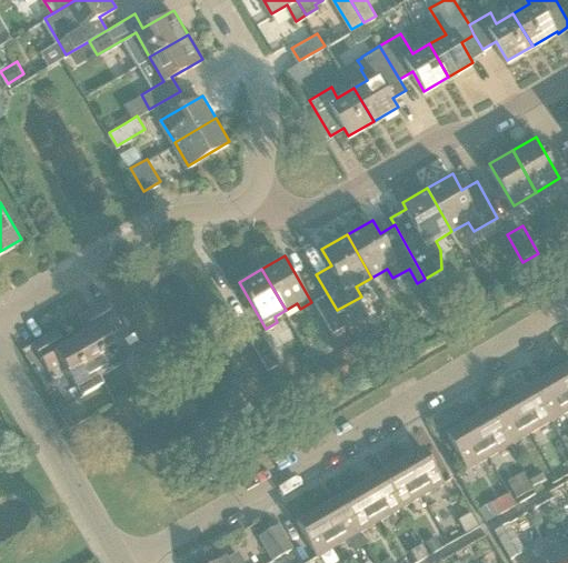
[(470,290),(462,294),(467,303),(476,298),(470,290)]
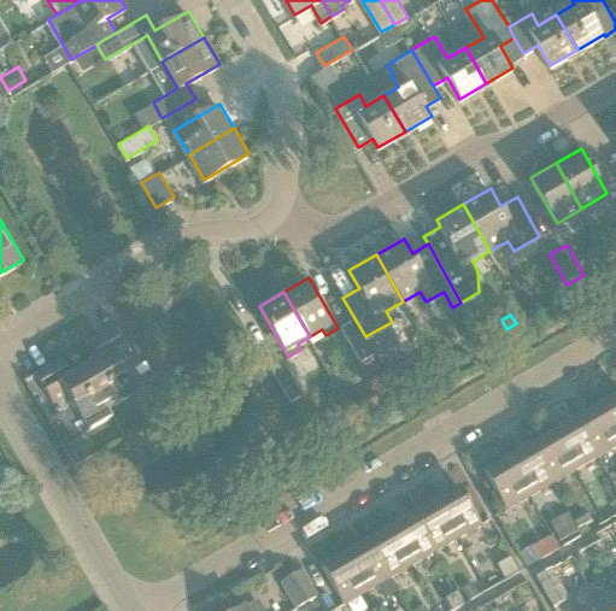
[(362,358),(374,351),(355,317),(341,324),(362,358)]
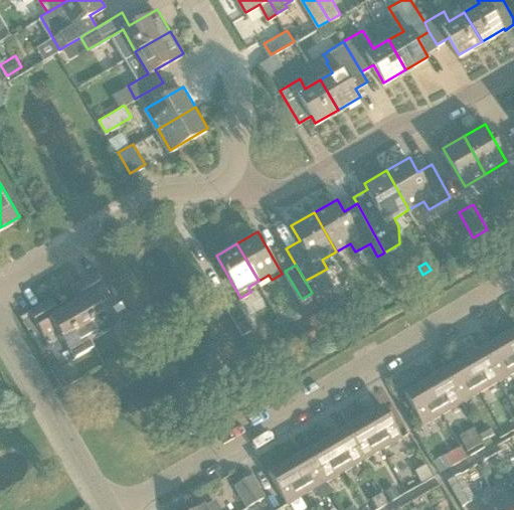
[(71,303),(92,337),(112,325),(98,302),(111,295),(97,271),(75,283),(82,296),(71,303)]
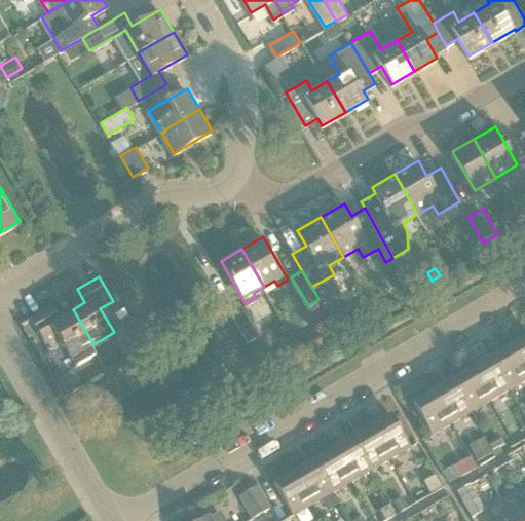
[(59,333),(72,357),(76,365),(98,352),(94,344),(73,309),(61,317),(52,303),(31,315),(45,340),(59,333)]
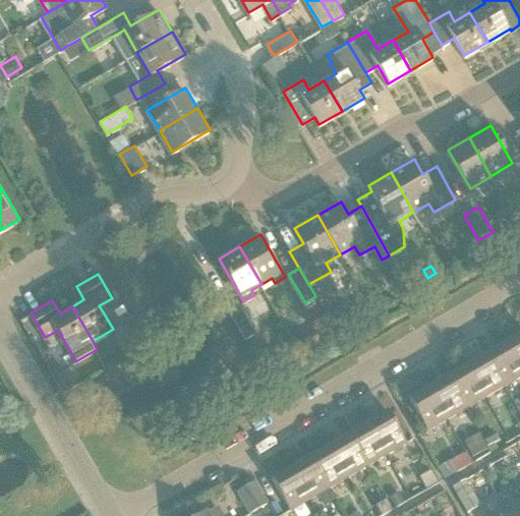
[(229,308),(241,331),(245,337),(256,331),(239,302),(229,308)]
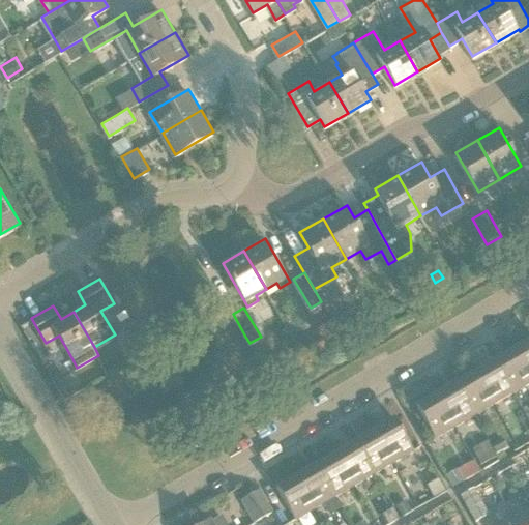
[(338,340),(327,320),(316,326),(321,334),(313,340),(318,350),(338,340)]
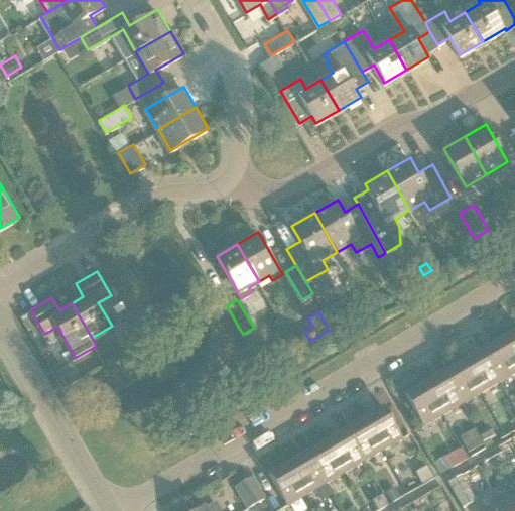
[(514,328),(502,336),(514,358),(514,328)]
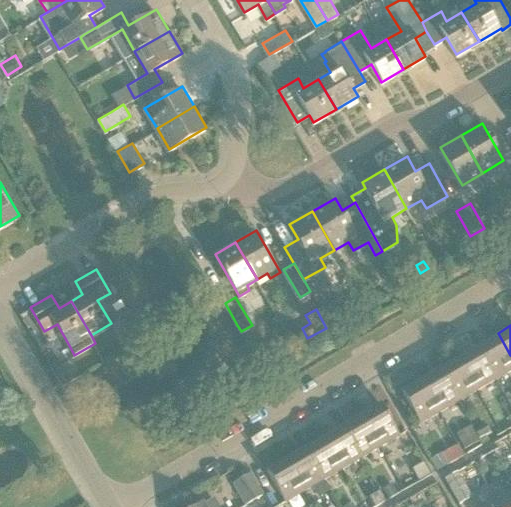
[(510,355),(498,333),(479,344),(497,376),(510,367),(510,355)]
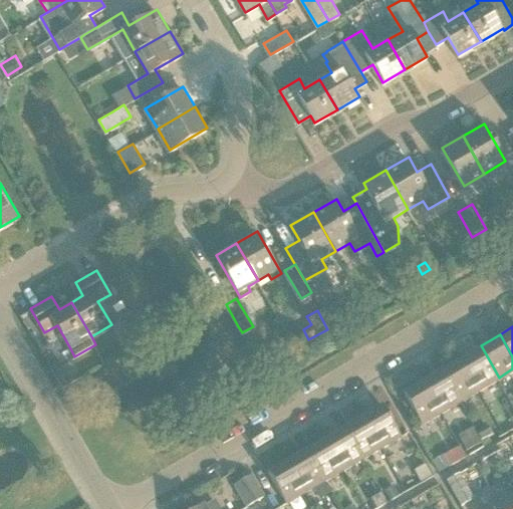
[(481,345),(462,356),(480,389),(499,377),(481,345)]
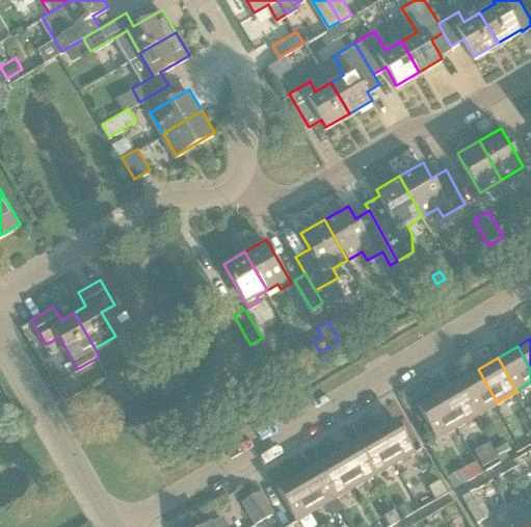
[(478,369),(458,381),(477,414),(497,402),(478,369)]
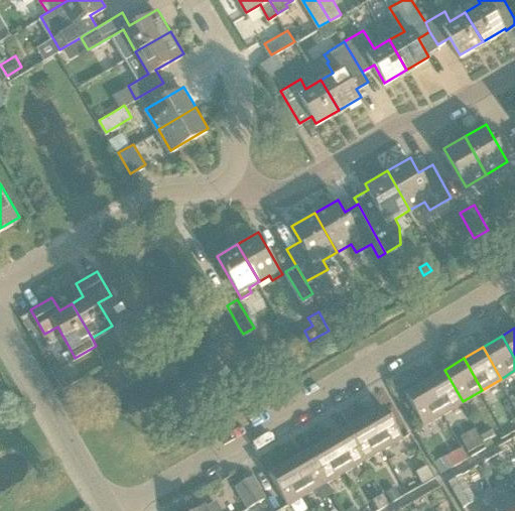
[(59,362),(51,366),(57,376),(66,371),(59,362)]
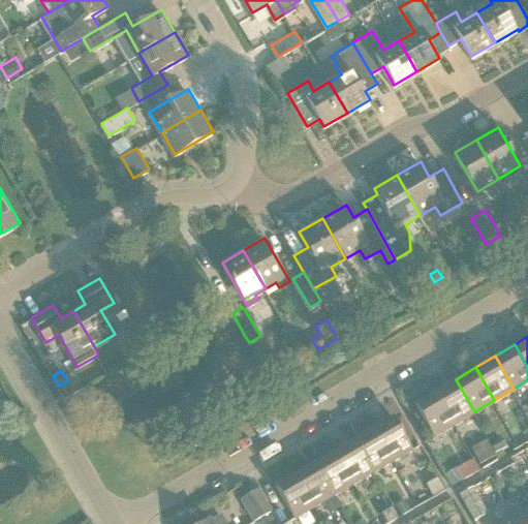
[(456,379),(436,391),(455,423),(474,411),(456,379)]
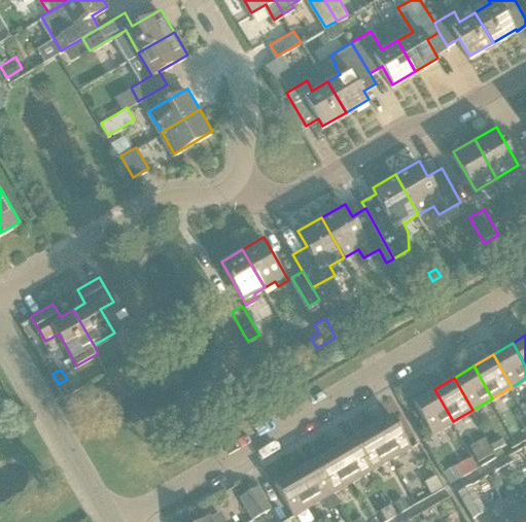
[(453,421),(434,389),(414,401),(433,432),(453,421)]
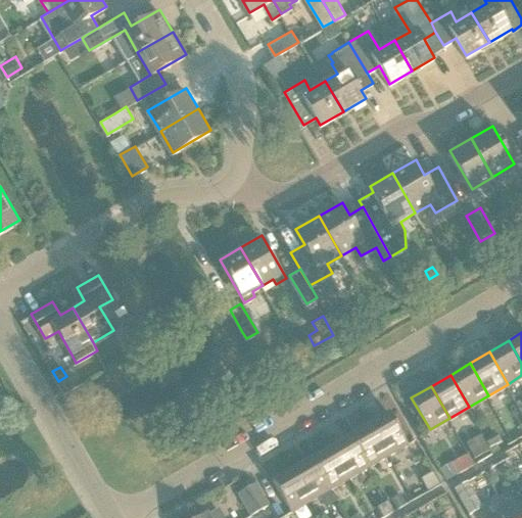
[(390,410),(371,421),(389,453),(409,441),(390,410)]
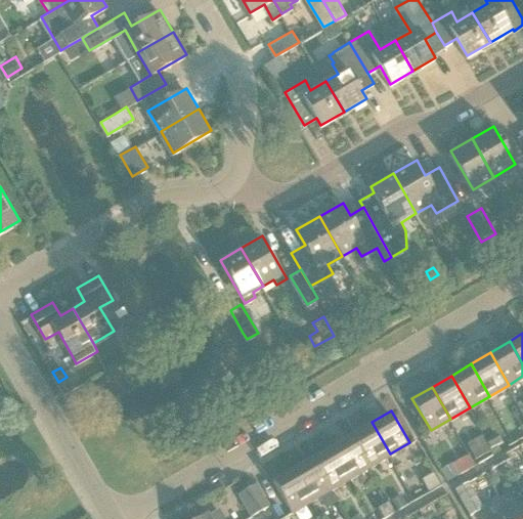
[(372,422),(352,433),(371,465),(390,453),(372,422)]
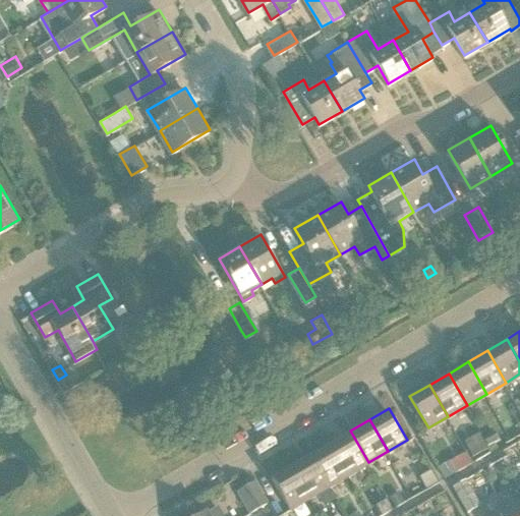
[(494,428),(482,434),(487,444),(499,439),(494,428)]
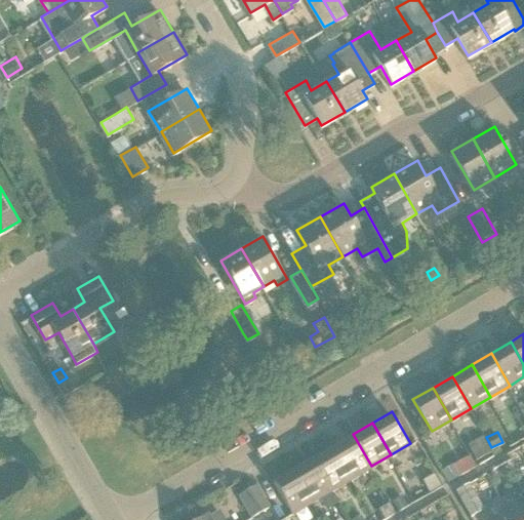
[(353,434),(333,445),(352,477),(371,466),(353,434)]
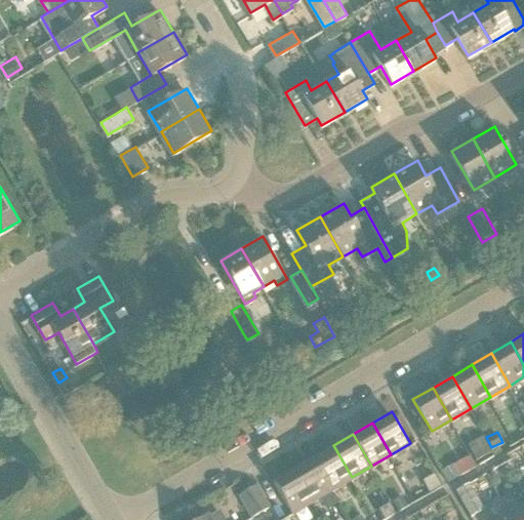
[(483,435),(468,443),(476,460),(491,451),(483,435)]
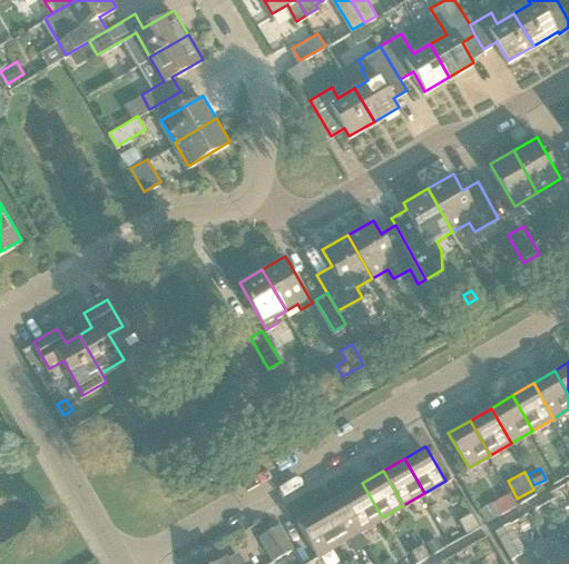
[(362,483),(341,495),(361,531),(382,517),(362,483)]
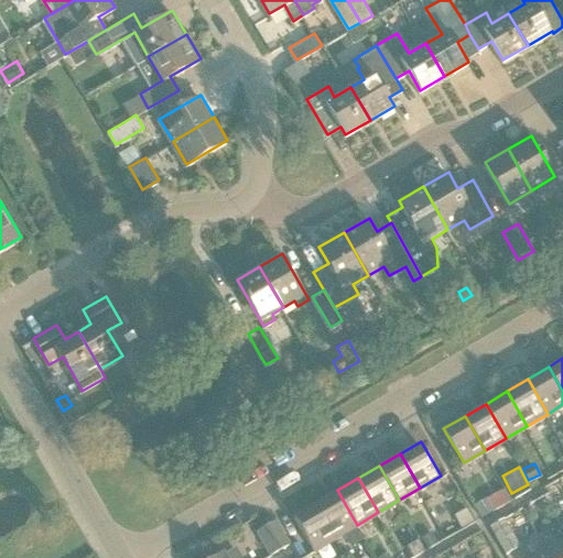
[(357,525),(337,490),(316,502),(336,537),(357,525)]
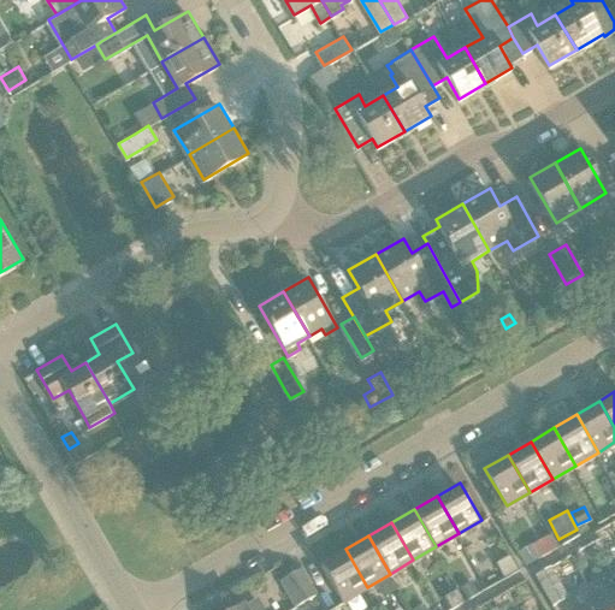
[(532,540),(519,549),(526,562),(540,555),(532,540)]
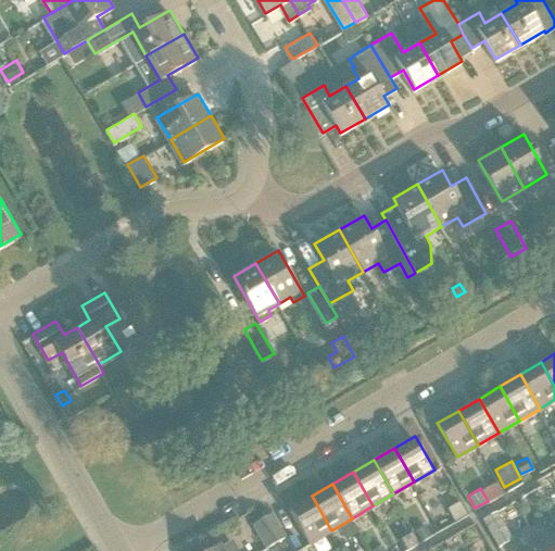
[(331,530),(312,496),(291,509),(311,542),(331,530)]
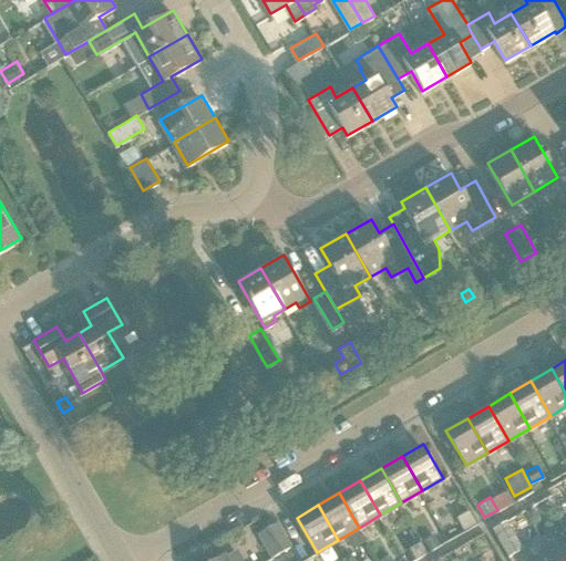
[(477,521),(470,507),(458,515),(465,528),(477,521)]
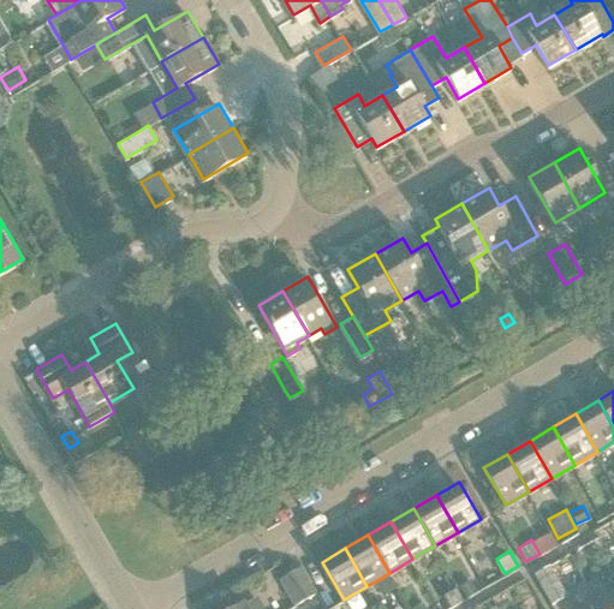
[(553,602),(567,593),(549,563),(536,572),(553,602)]
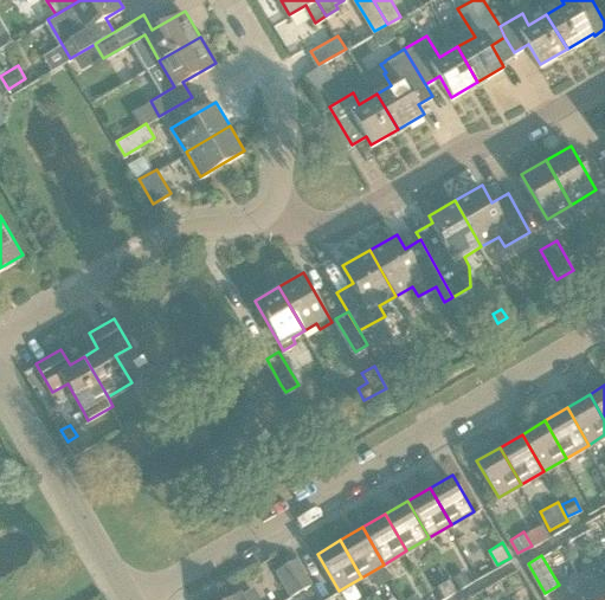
[(313,581),(298,556),(276,568),(290,594),(313,581)]
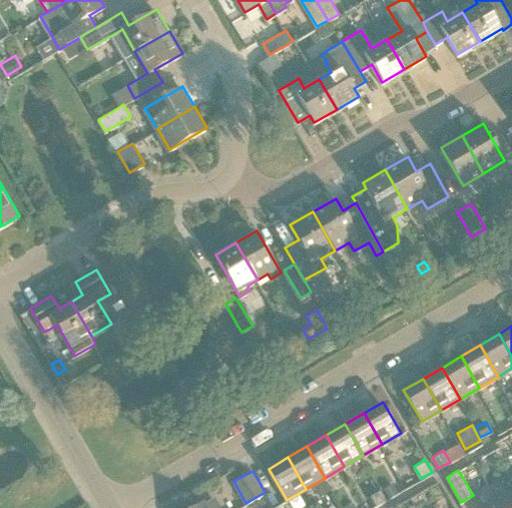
[(511,491),(507,494),(499,479),(490,484),(504,507),(511,507),(511,491)]
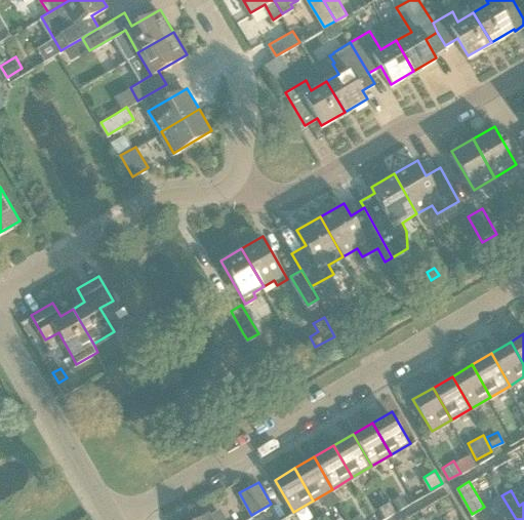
[(403,492),(393,497),(398,507),(408,502),(403,492)]
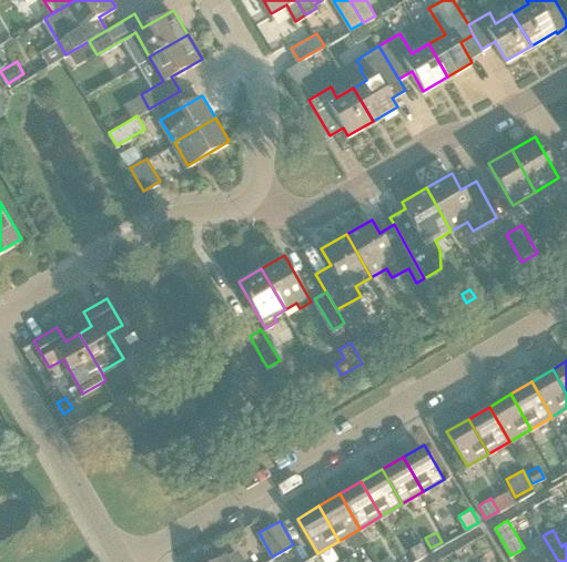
[(558,561),(543,535),(533,541),(543,558),(534,561),(558,561)]
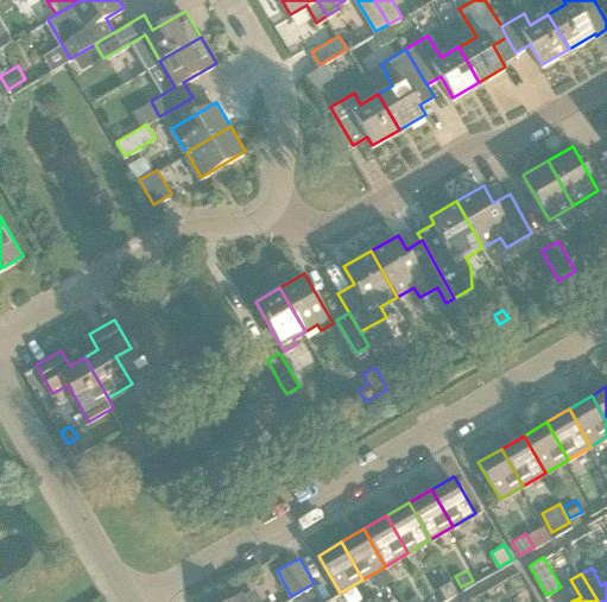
[(451,577),(440,584),(447,597),(459,590),(451,577)]
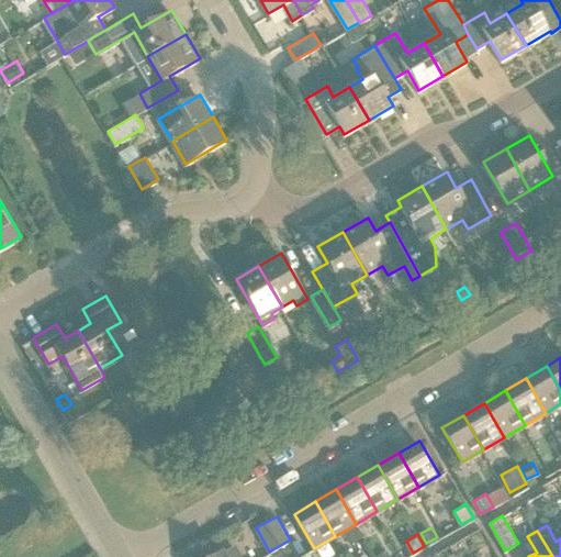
[(243,556),(235,543),(226,548),(211,556),(243,556)]
